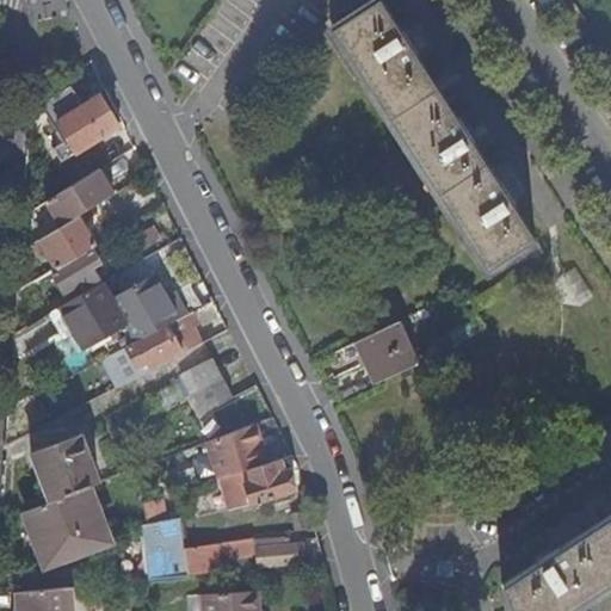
[(401,32),(380,0),(376,0),(332,30),(489,271),(537,241),(516,208),(519,204),(505,181),(500,185),(474,144),(479,141),(463,117),(458,121),(415,54),(421,50),(407,28),(401,32)]
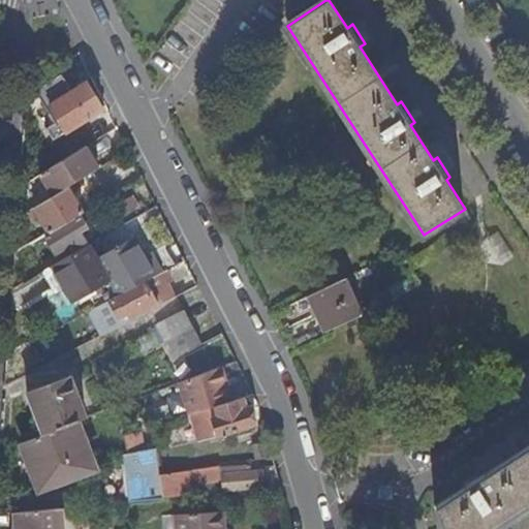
[(43,128),(51,139),(101,107),(86,83),(71,91),(61,73),(39,87),(51,105),(45,110),(53,122),(43,128)]
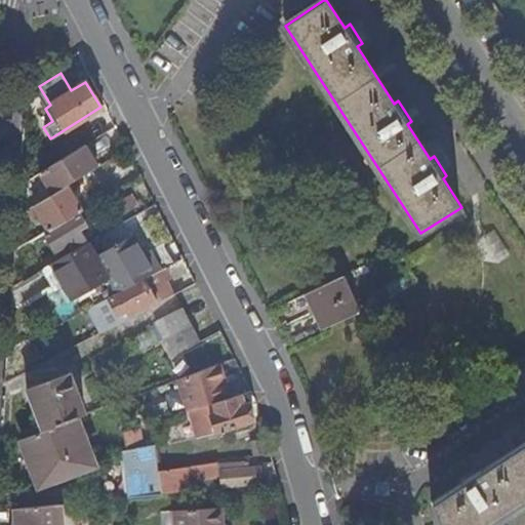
[(85,147),(42,173),(53,195),(92,171),(97,168),(85,147)]
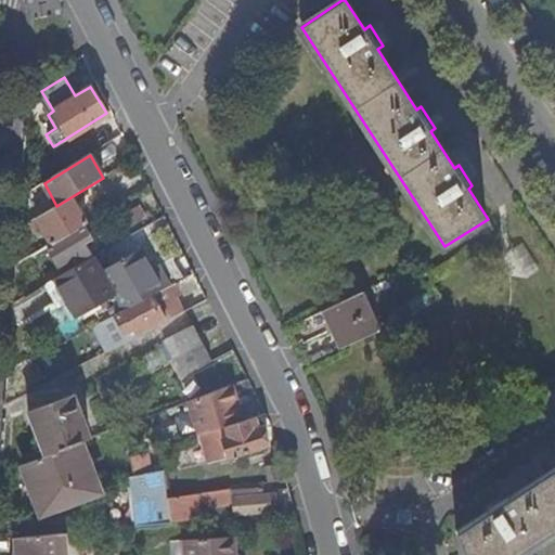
[(52,246),(85,227),(88,223),(80,210),(91,204),(106,194),(98,181),(56,206),(36,218),(39,224),(52,246)]
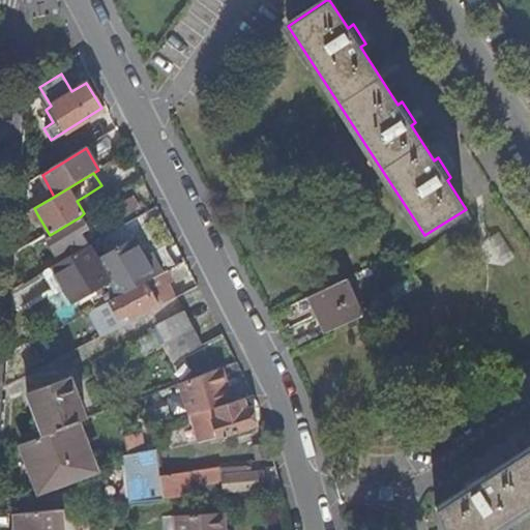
[(77,201),(84,213),(94,207),(87,195),(77,201)]
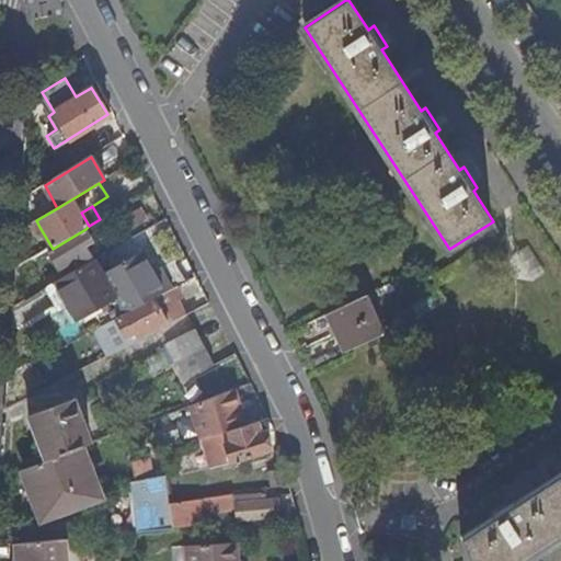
[(142,207),(117,222),(124,237),(149,221),(142,207)]
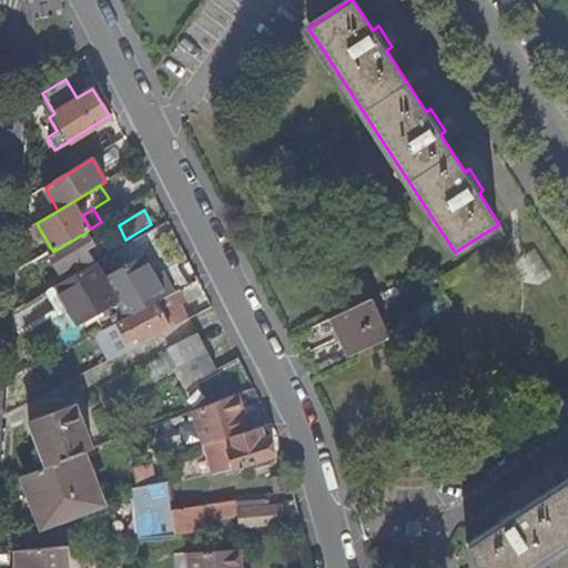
[(37,223),(31,226),(36,233),(40,230),(37,223)]
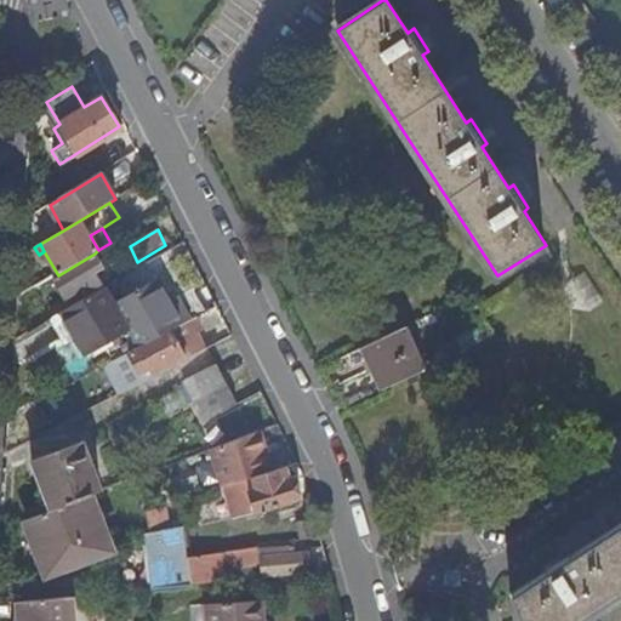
[(58,275),(53,278),(66,298),(83,286),(86,292),(101,284),(97,278),(104,274),(101,269),(103,268),(95,254),(58,275)]
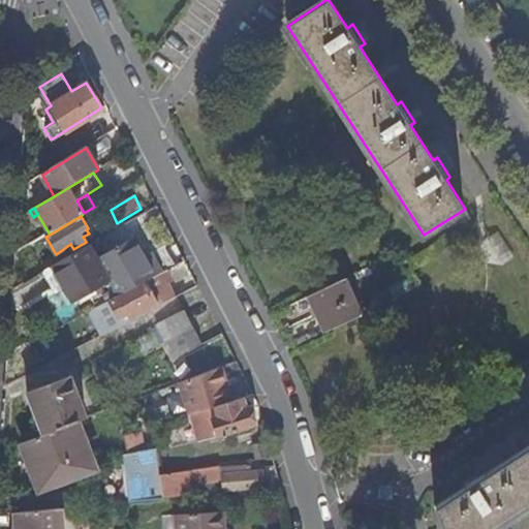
[(111,280),(119,294),(155,276),(147,259),(134,238),(97,257),(90,244),(54,265),(66,286),(74,301),(111,280)]
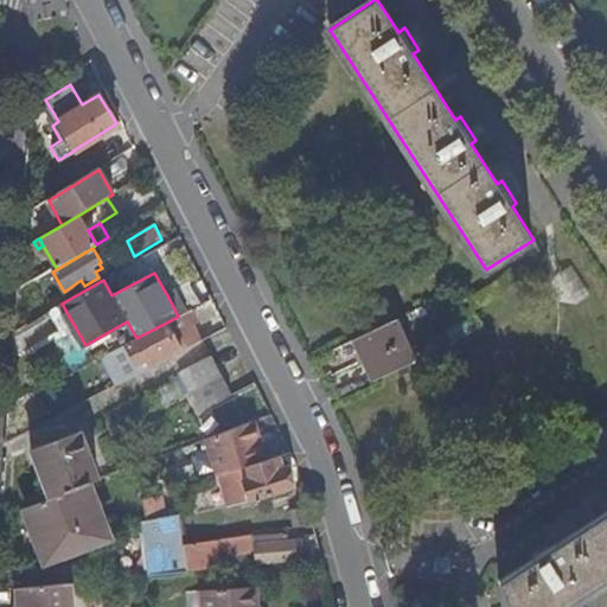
[(168,298),(178,317),(187,312),(177,293),(168,298)]
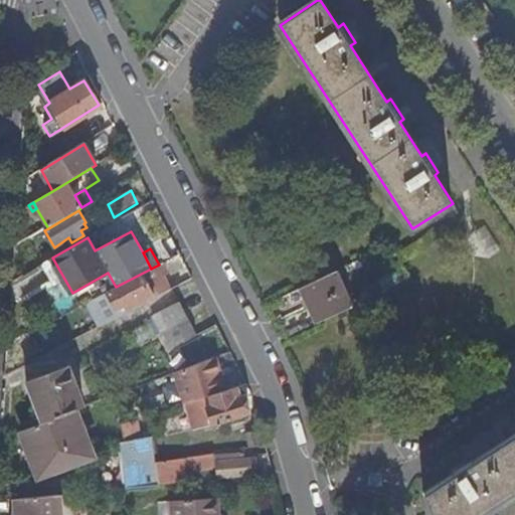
[(52,258),(43,264),(54,284),(64,279),(52,258)]
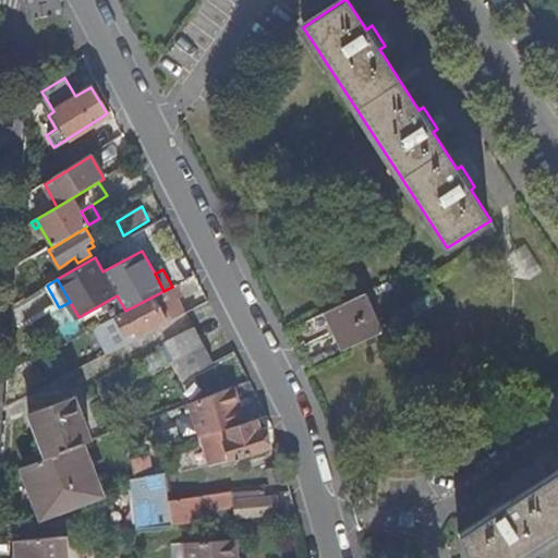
[(125,311),(117,316),(126,337),(137,331),(141,338),(186,314),(172,287),(164,291),(125,311)]
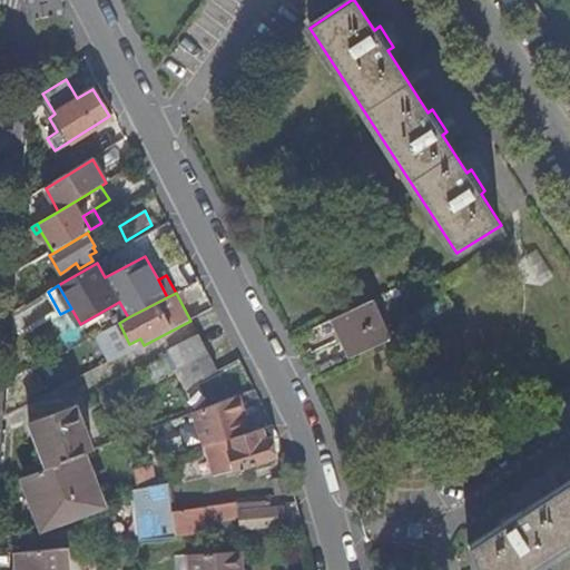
[(332,320),(350,357),(389,341),(371,301),(332,320)]
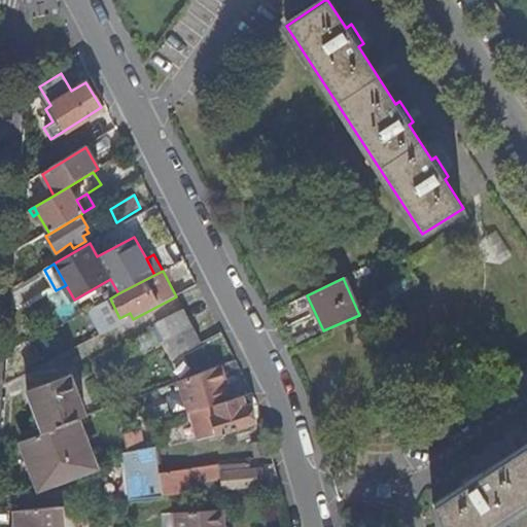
[(201,343),(183,309),(156,323),(174,356),(201,343)]
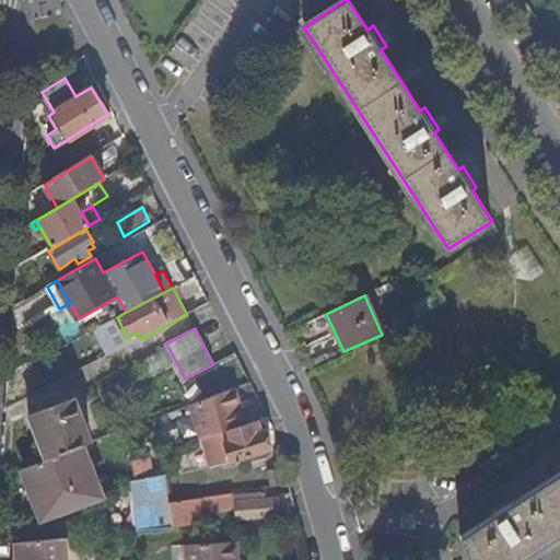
[(83,354),(77,342),(49,357),(56,369),(83,354)]
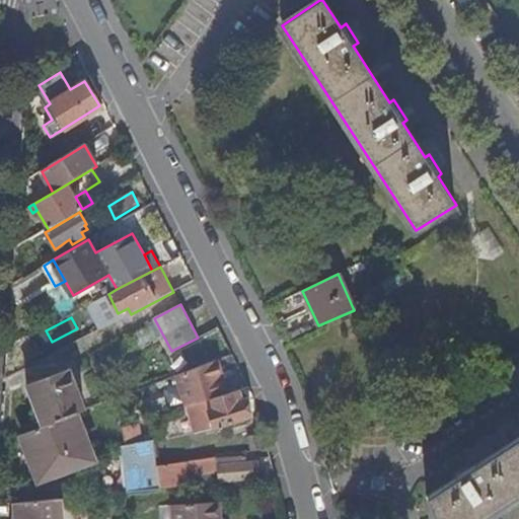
[(45,426),(78,414),(85,411),(62,349),(22,370),(45,426)]
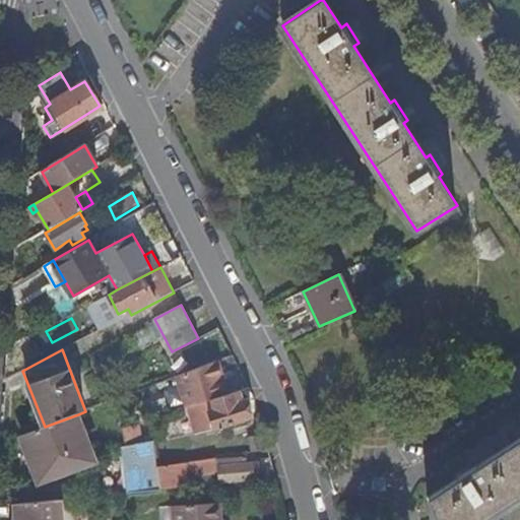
[(178,377),(188,407),(189,406),(228,395),(217,362),(178,377)]
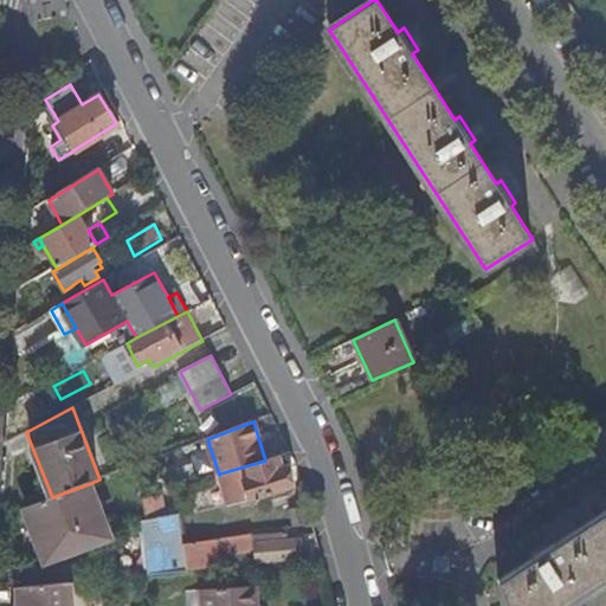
[(284,468),(279,456),(265,461),(220,474),(230,505),(295,485),(289,466),(284,468)]
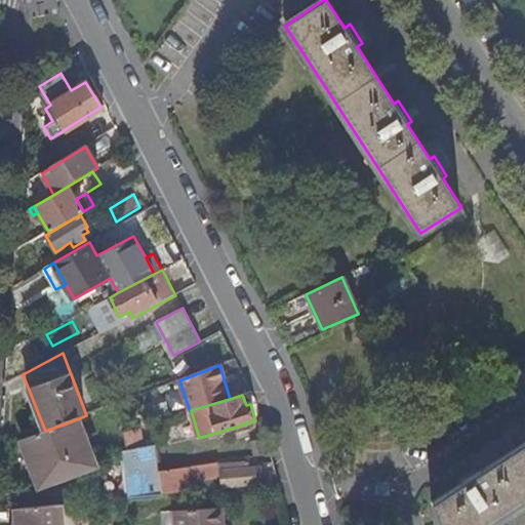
[(128,399),(118,403),(122,419),(134,414),(128,399)]
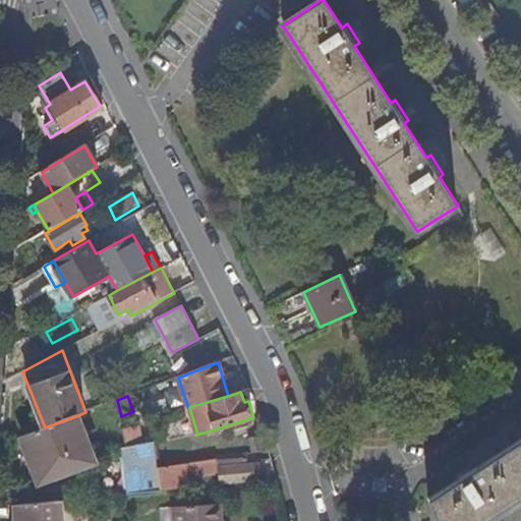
[(34,453),(40,467),(94,455),(78,415),(45,427),(21,437),(30,455),(34,453)]
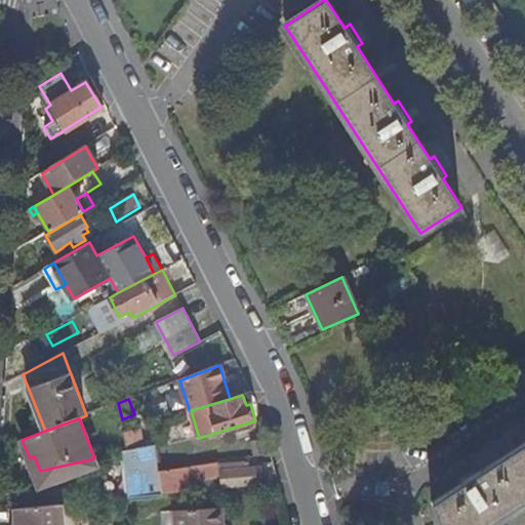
[(124,432),(128,451),(147,447),(143,429),(124,432)]
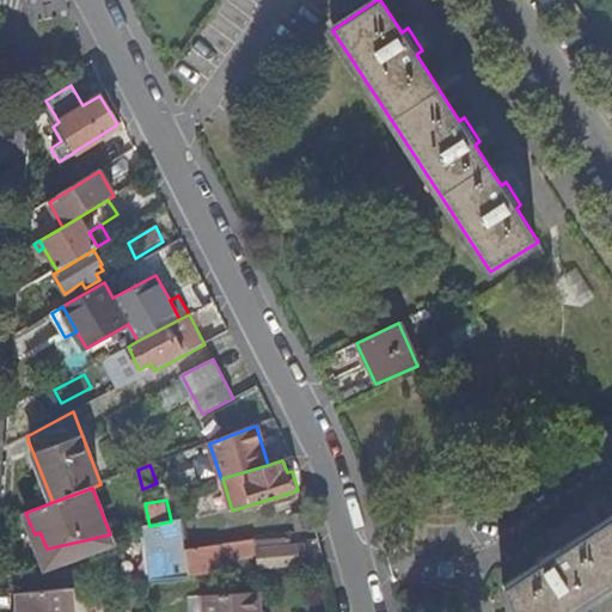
[(611,582),(611,515),(542,561),(503,585),(512,611),(571,611),(571,610),(611,582)]
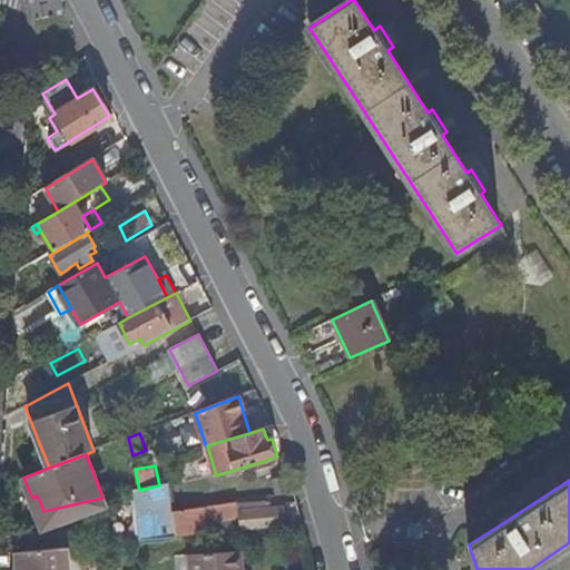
[(134,491),(139,541),(176,538),(176,536),(173,513),(169,487),(169,483),(159,485),(139,490),(134,491)]
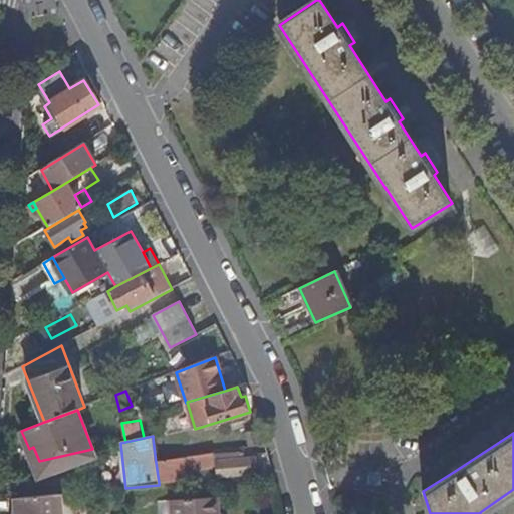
[(92,449),(39,461),(44,475),(95,456),(92,449)]
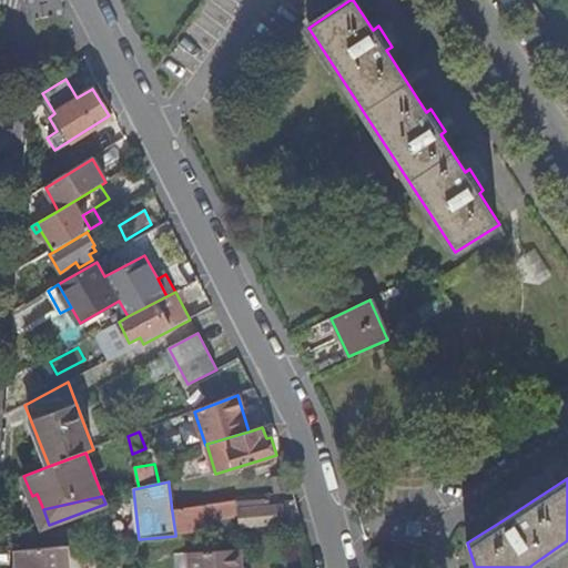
[(284,506),(269,508),(239,510),(241,527),(285,523),(284,506)]
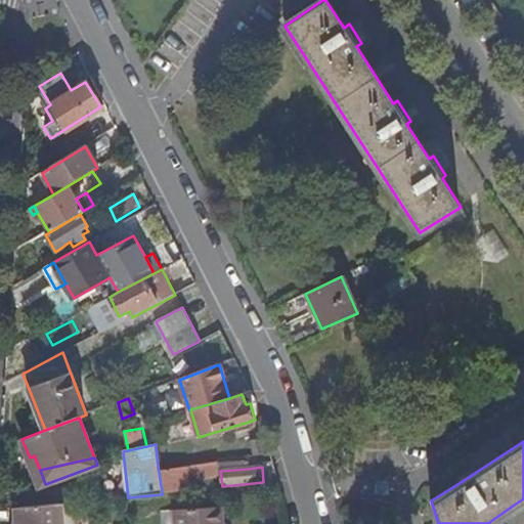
[(159,472),(162,492),(189,490),(186,468),(159,472)]
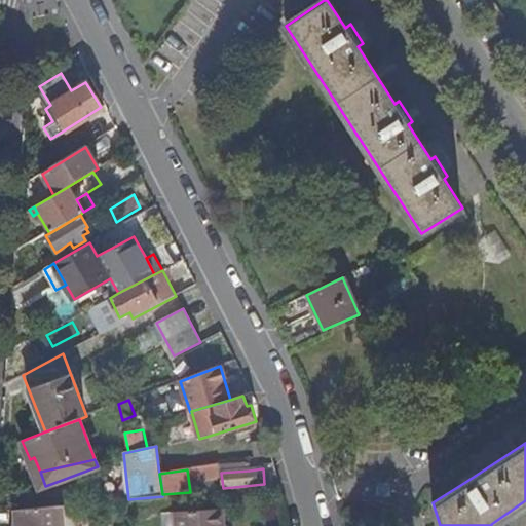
[(61,525),(60,505),(55,505),(14,510),(12,525),(61,525)]
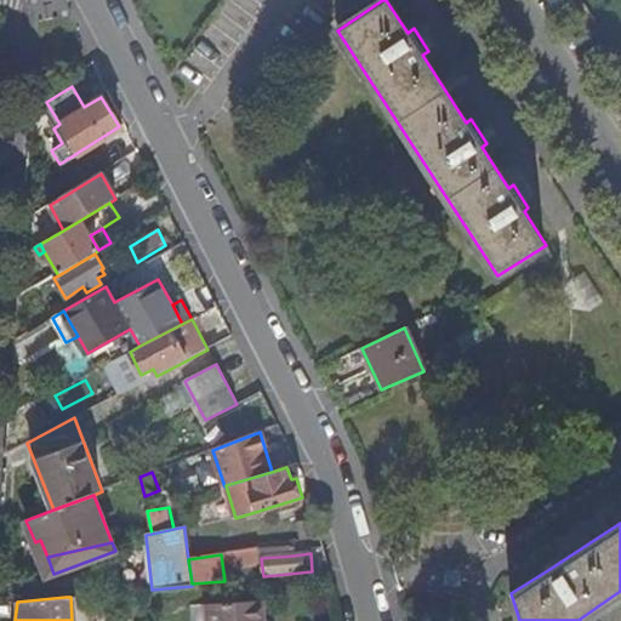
[(208,620),(260,620),(262,620),(261,603),(208,608),(208,620)]
